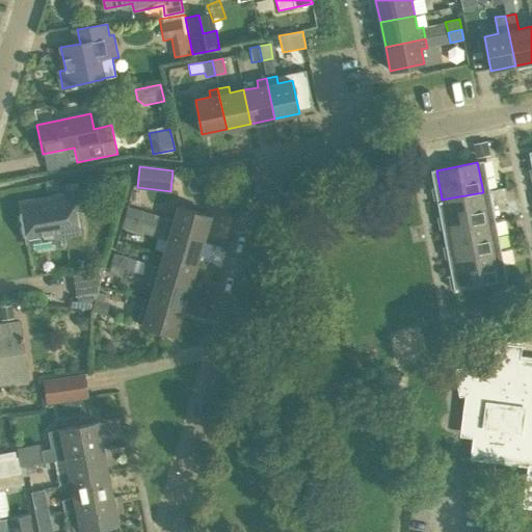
[(448,230),(488,221),(483,192),(442,200),(448,230)]
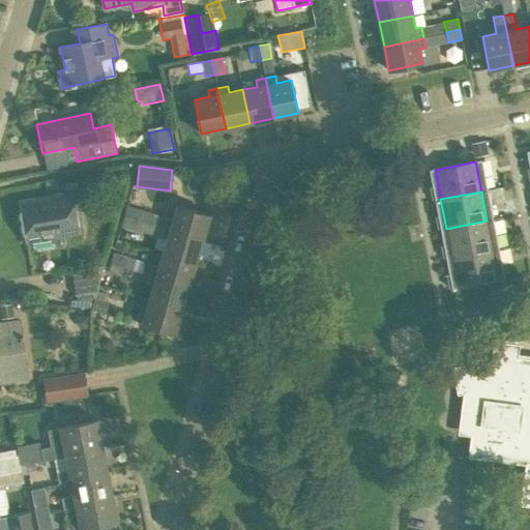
[(66,242),(65,235),(80,232),(72,193),(19,203),(26,242),(54,237),(55,244),(57,247),(60,248),(63,247),(65,246),(66,242)]
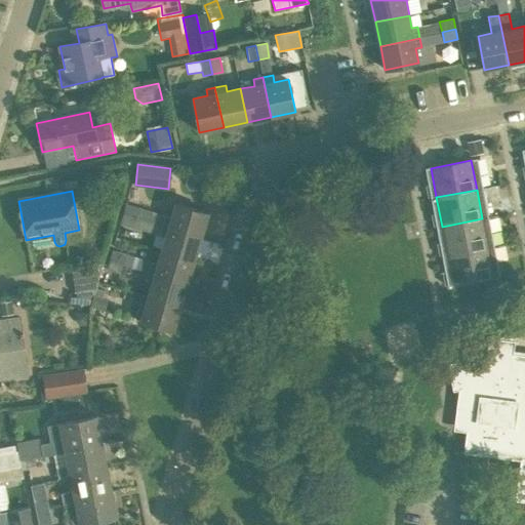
[(139,207),(125,203),(122,213),(136,217),(139,207)]
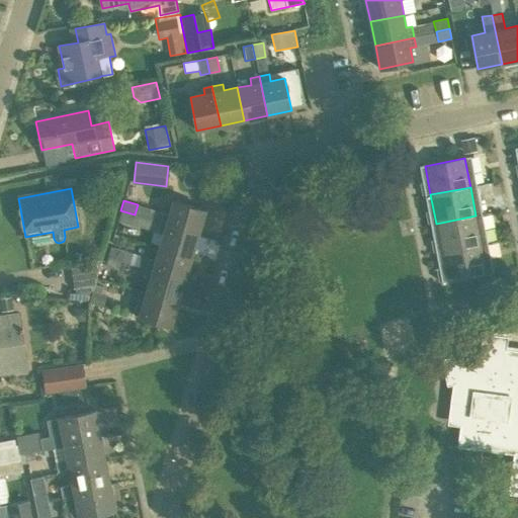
[(162,212),(160,223),(198,234),(205,210),(173,200),(169,214),(162,212)]
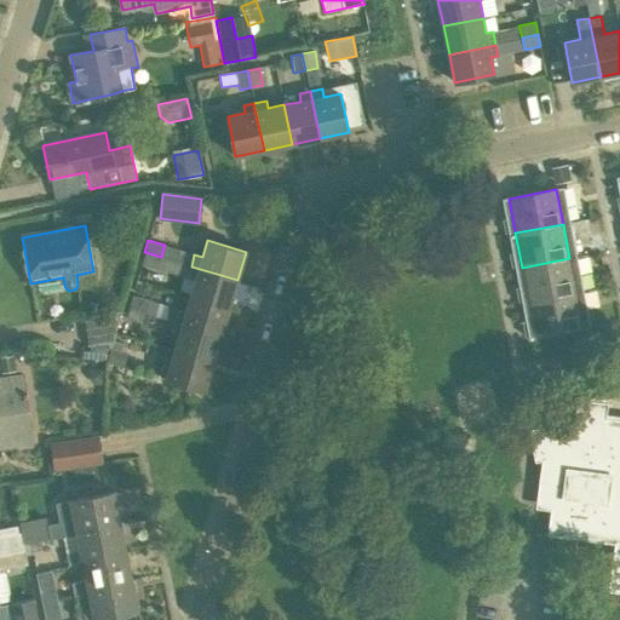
[(161,257),(144,252),(141,264),(159,269),(161,257)]
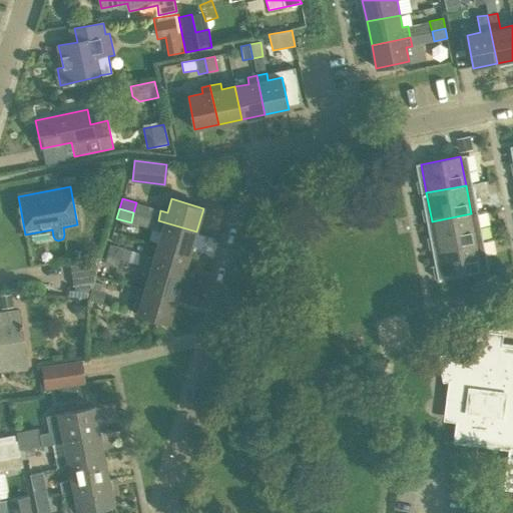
[(437,249),(477,242),(471,213),(432,221),(437,249)]
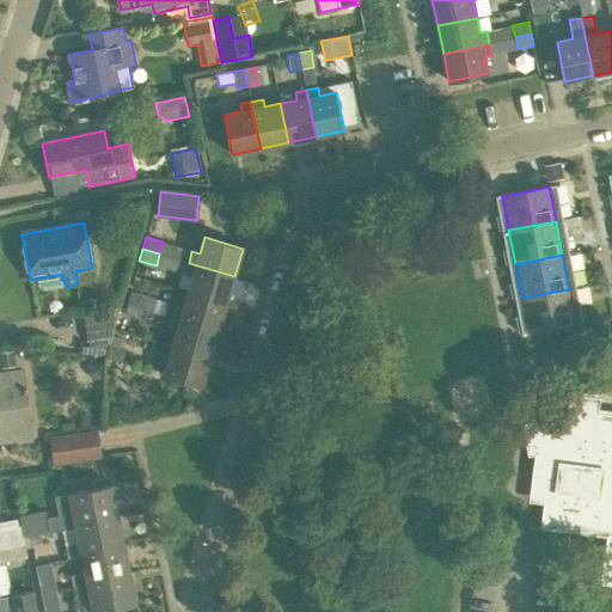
[(189,263),(185,274),(193,276),(188,292),(227,303),(234,276),(189,263)]
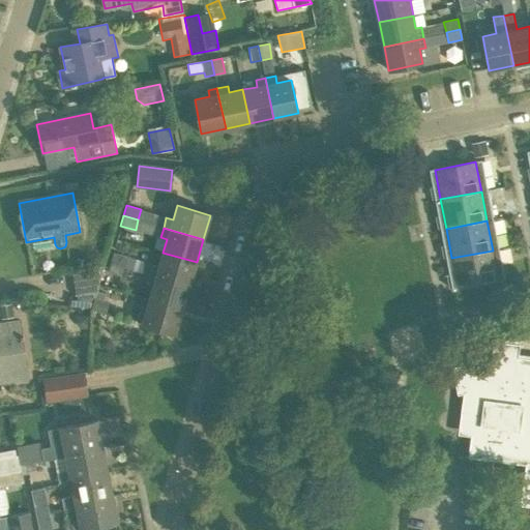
[(493,251),(451,258),(458,288),(498,280),(493,251)]
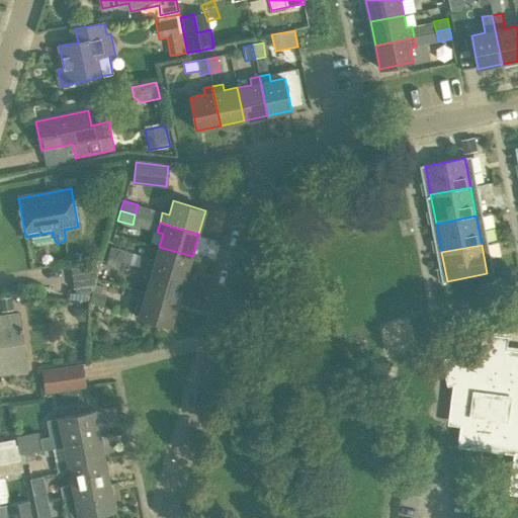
[(124,251),(110,247),(107,257),(121,261),(124,251)]
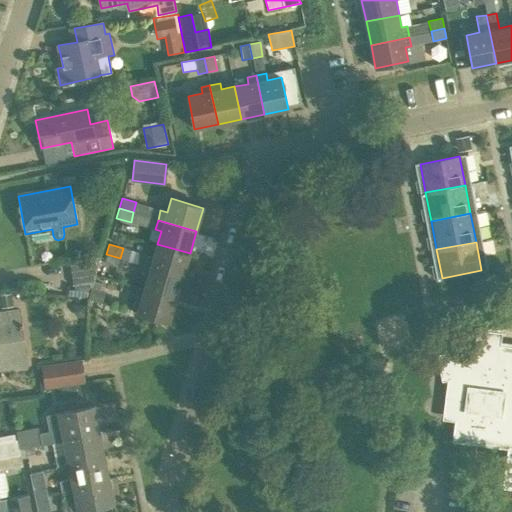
[(147,256),(145,265),(183,276),(190,253),(157,244),(153,258),(147,256)]
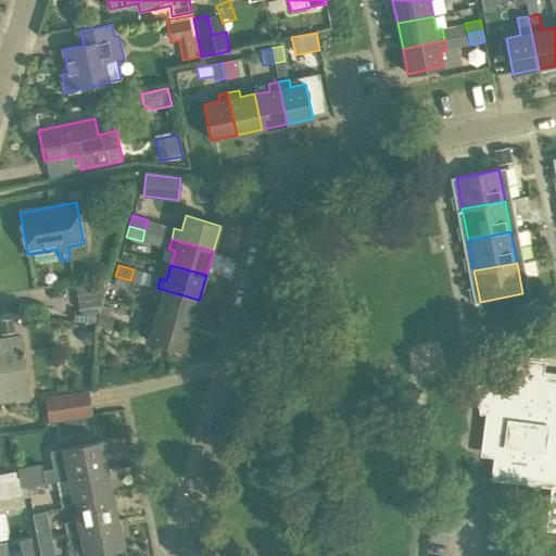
[(130,280),(115,276),(112,287),(127,291),(130,281),(130,280)]
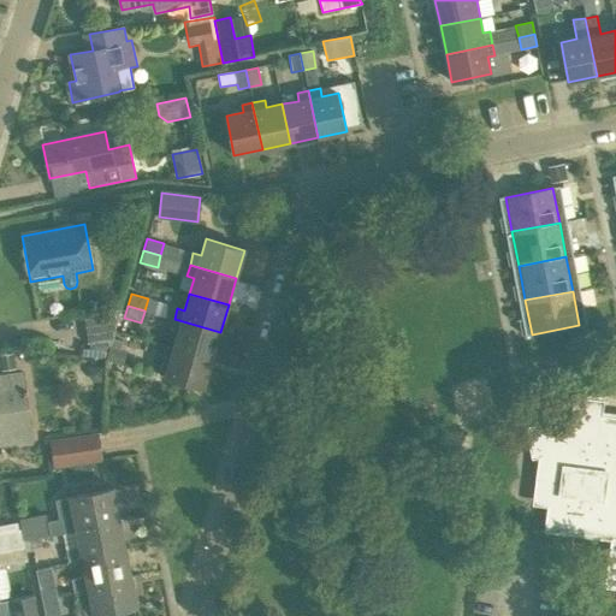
[(120,309),(83,314),(88,344),(112,341),(120,309)]
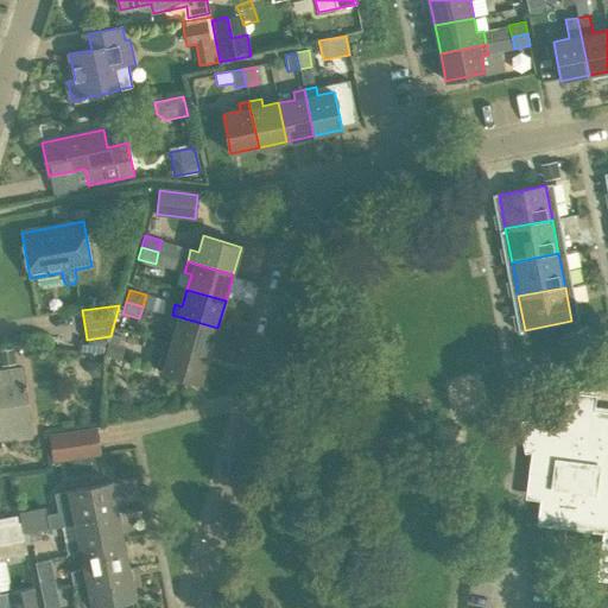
[(171,316),(169,325),(176,328),(171,343),(209,355),(217,328),(172,315),(171,316)]
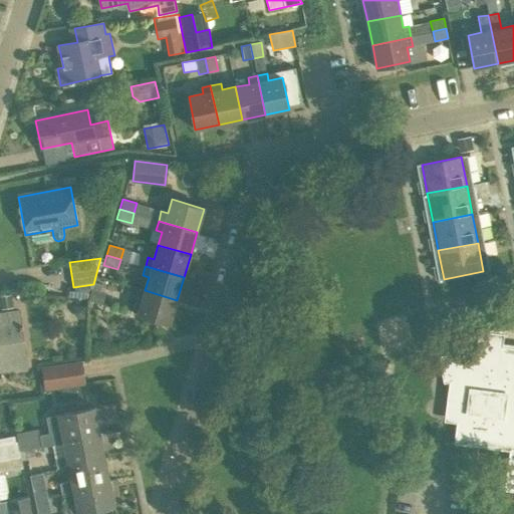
[(89,299),(88,299),(88,300),(109,307),(113,295),(100,292),(103,284),(94,282),(93,284),(91,289),(92,289),(89,299)]
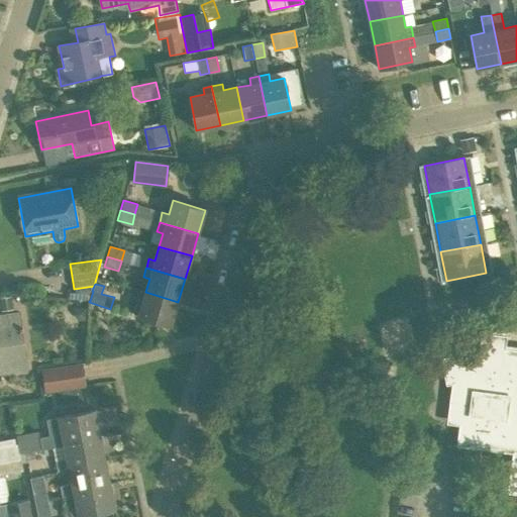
[(93,291),(92,291),(78,290),(78,300),(89,301),(90,301),(93,291)]
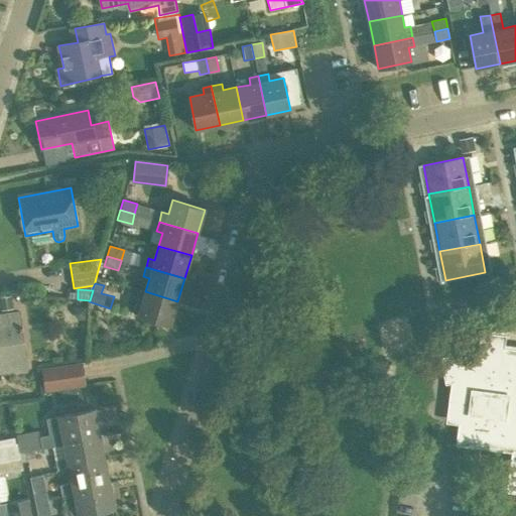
[(135,303),(132,313),(170,325),(177,301),(145,291),(141,305),(135,303)]
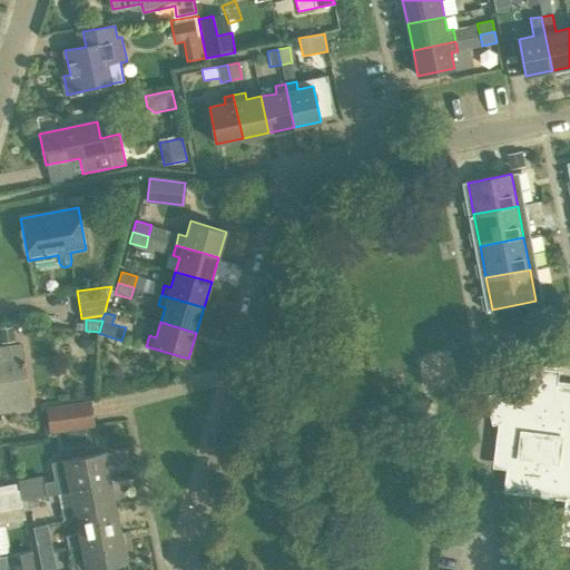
[(9,410),(29,408),(20,345),(0,347),(0,402),(8,401),(9,410)]
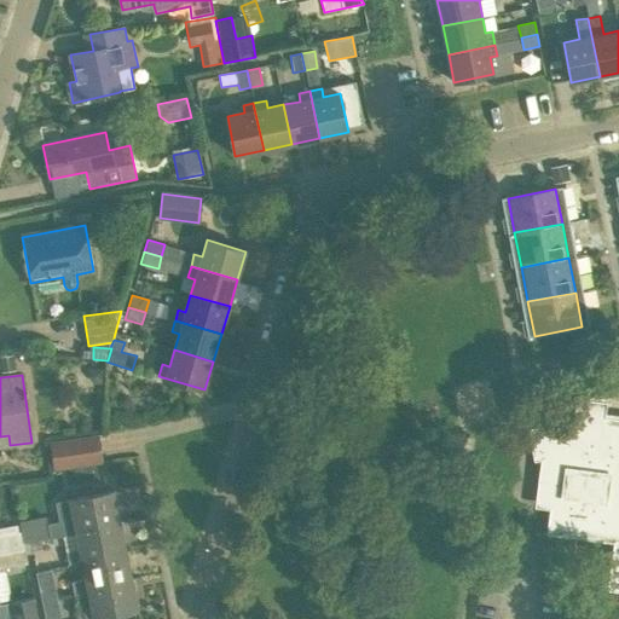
[(618,418),(605,417),(607,403),(577,398),(573,420),(547,416),(545,420),(542,401),(525,405),(528,432),(534,461),(541,461),(538,482),(547,484),(545,503),(550,503),(547,534),(548,534),(549,530),(614,538),(607,590),(609,590),(609,586),(618,588),(618,600),(618,603),(618,602),(618,418)]
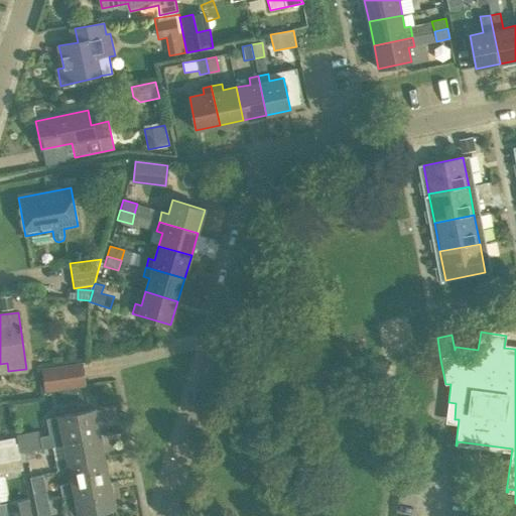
[(46,390),(85,385),(82,364),(43,370),(46,390)]
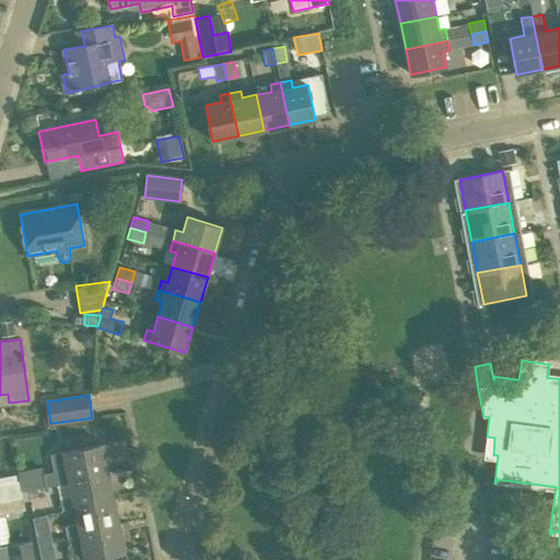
[(69,479),(108,470),(103,444),(63,452),(67,470),(55,474),(57,486),(70,482),(69,479)]
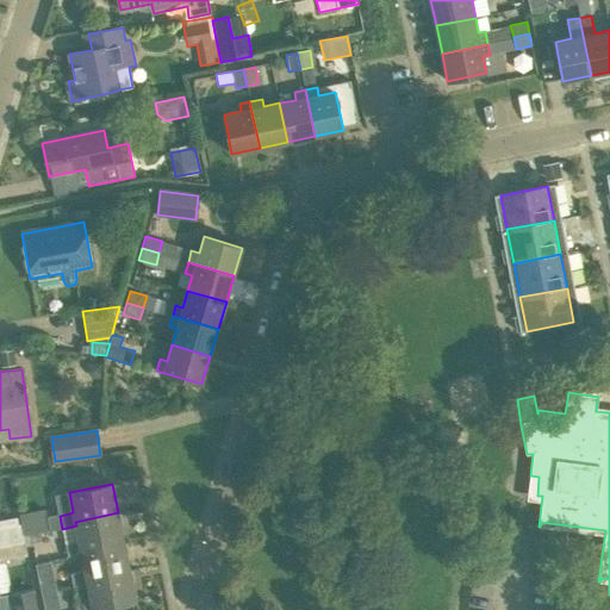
[(81,551),(124,542),(118,512),(75,522),(76,526),(79,541),(64,545),(67,558),(82,554),(81,551)]
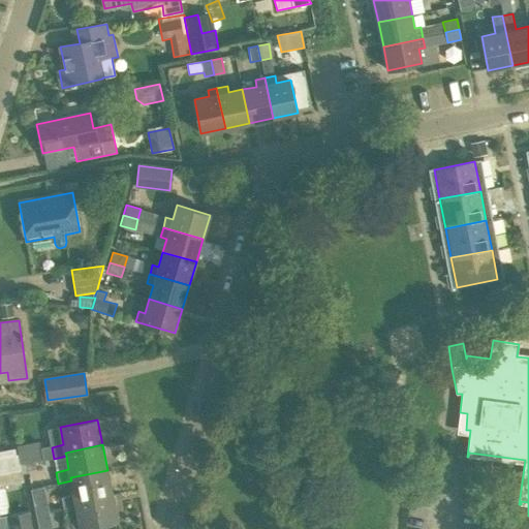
[(0,473),(22,469),(19,455),(16,455),(14,448),(0,450),(0,473)]
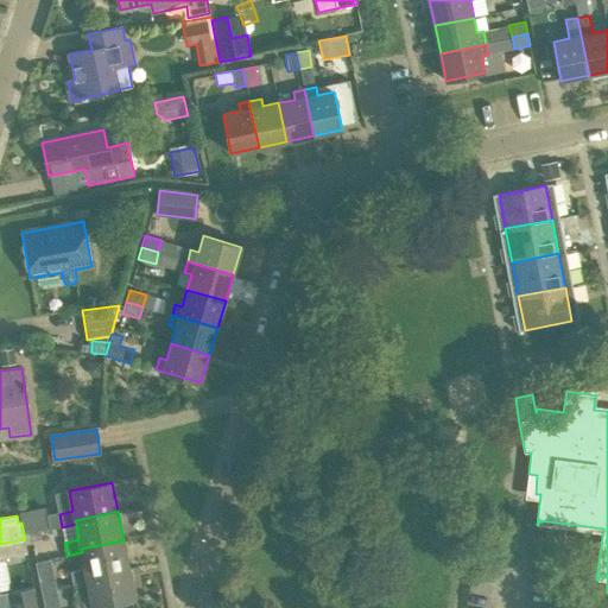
[(25,539),(0,544),(0,558),(27,553),(25,539)]
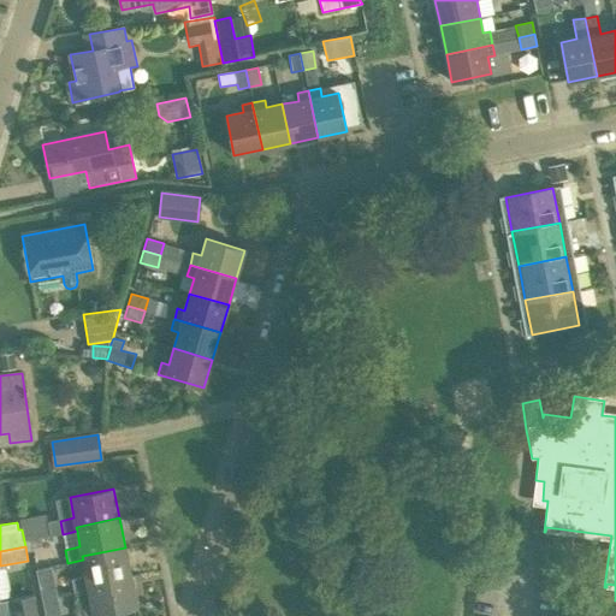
[(88,586),(131,576),(125,548),(82,556),(83,560),(86,576),(71,579),(73,592),(88,590),(88,586)]
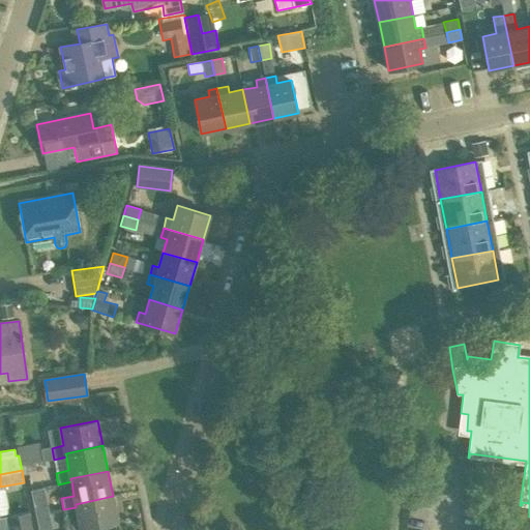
[(76,504),(76,507),(79,521),(66,523),(67,529),(83,529),(114,523),(118,522),(113,496),(76,504)]
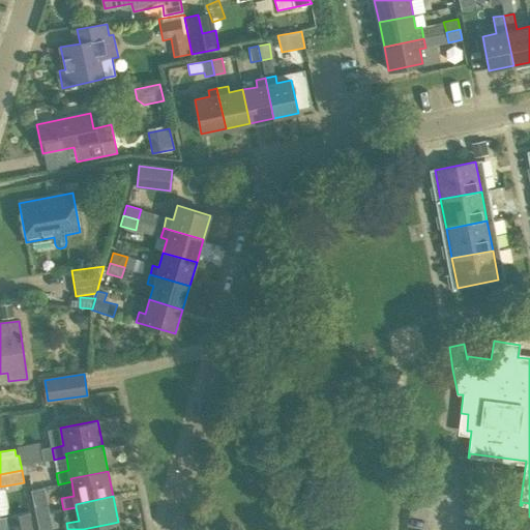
[(9,529),(33,529),(30,511),(7,516),(9,529)]
